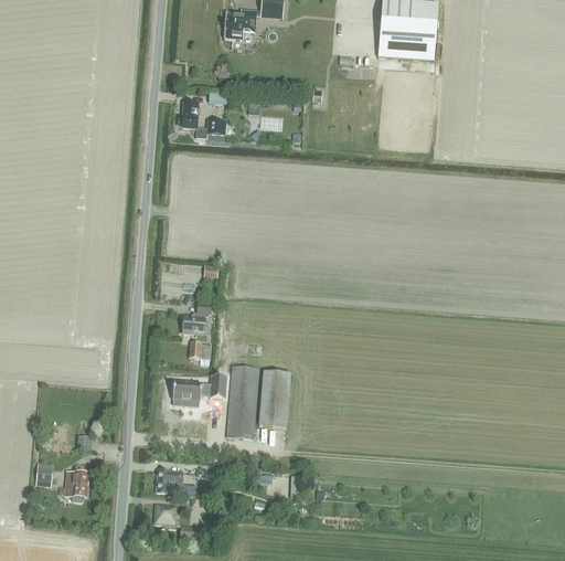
[(260,11),(283,13),(284,0),(262,0),(260,11)]
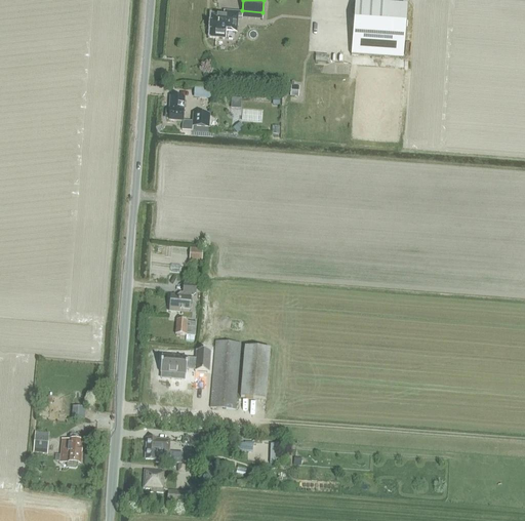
[(351,51),(403,55),(407,3),(355,0),(351,51)]
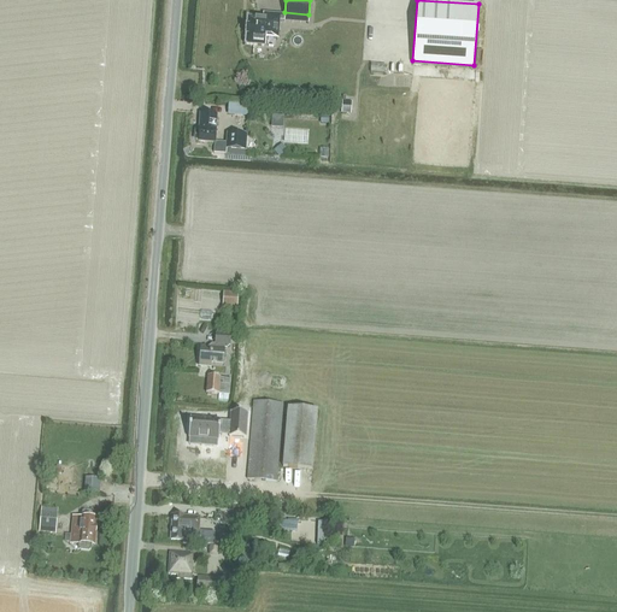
[(245,41),(246,41),(265,42),(265,29),(278,30),(280,11),(263,10),(263,15),(248,13),(247,13),(246,22),(245,22),(245,31),(246,31),(245,41)]
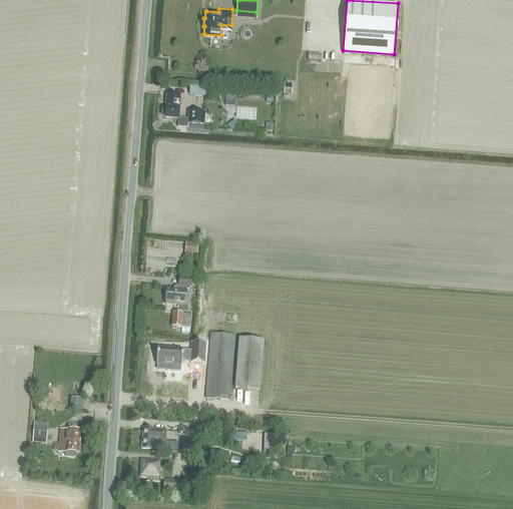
[(293,83),(286,82),(285,92),(293,93),(293,83)]
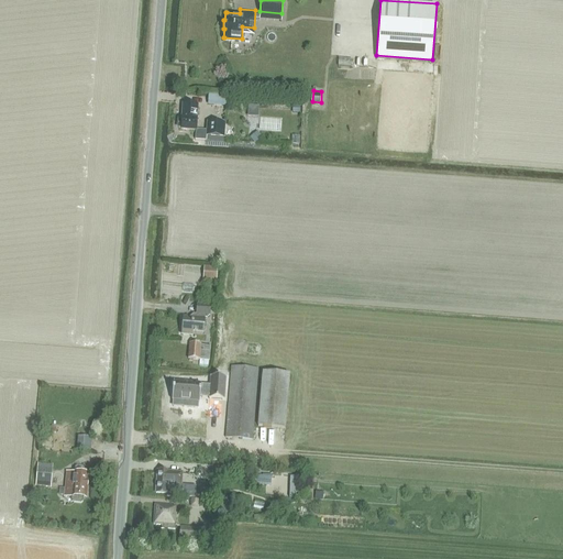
[(179,114),(179,124),(183,124),(183,125),(197,127),(199,101),(184,100),(184,114),(179,114)]
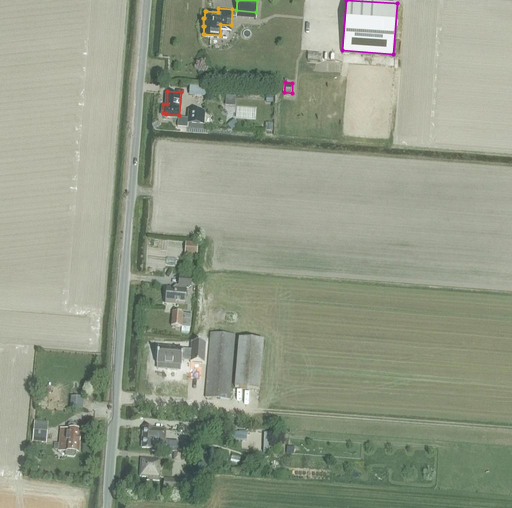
[(179,115),(179,123),(189,124),(189,125),(203,126),(205,108),(190,107),(190,115),(179,115)]
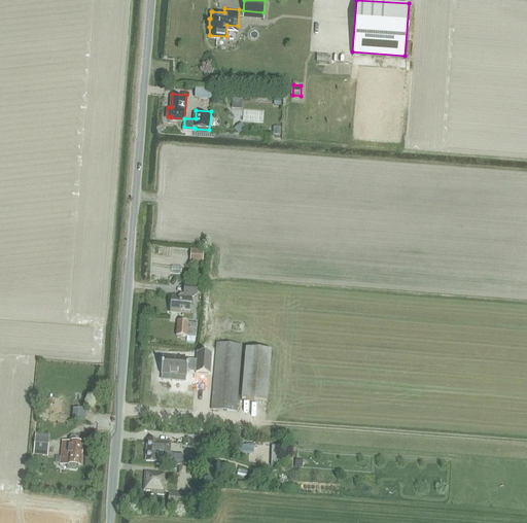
[(235,127),(239,133),(245,127),(241,121),(235,127)]
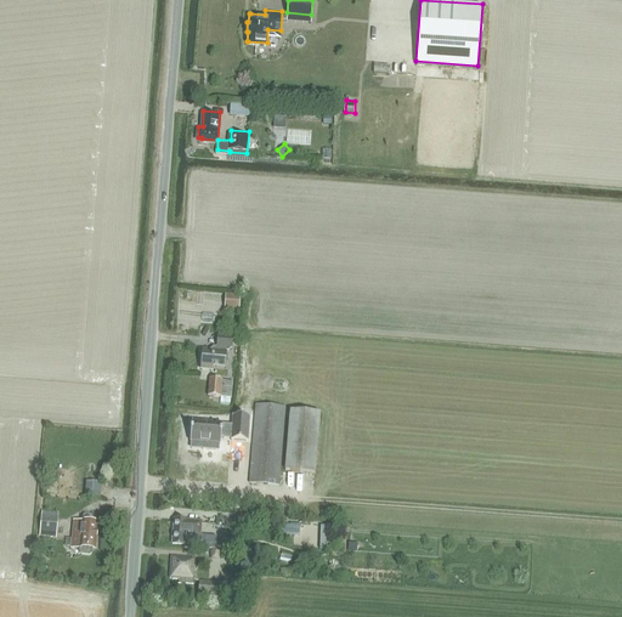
[(226,305),(238,306),(239,306),(239,293),(226,293),(226,305)]
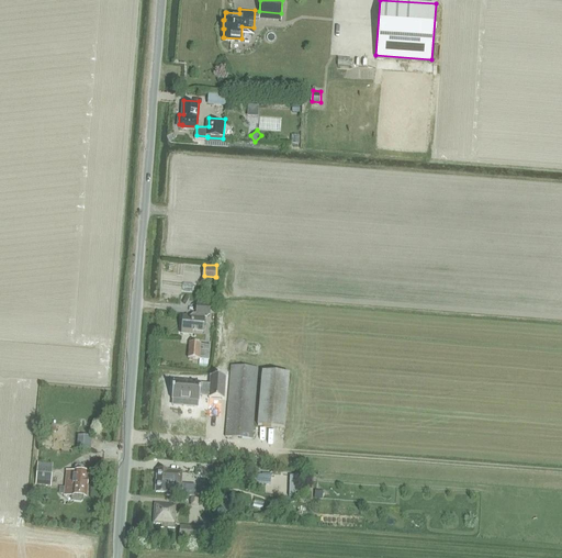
[(183,313),(181,327),(203,330),(204,314),(204,311),(210,311),(211,301),(197,300),(195,310),(198,311),(198,314),(183,313)]
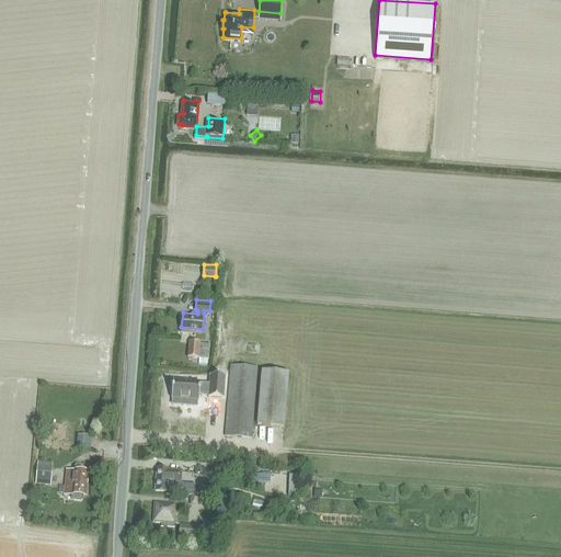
[(189,356),(209,359),(210,344),(190,342),(189,356)]
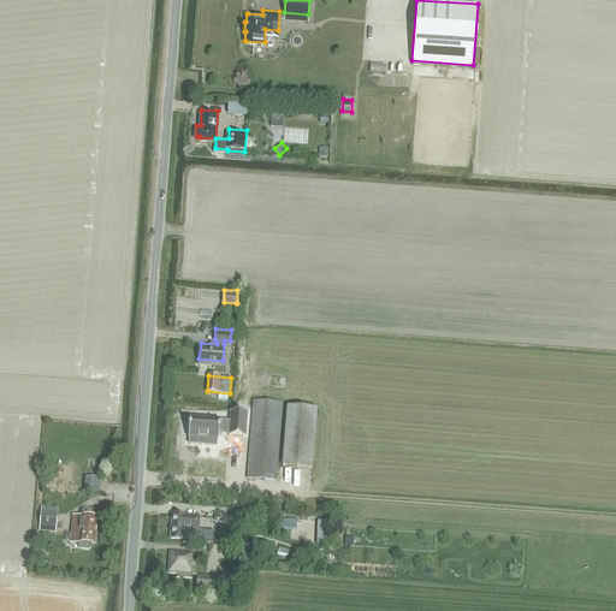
[(254,397),(247,474),(276,476),(283,398),(254,397)]
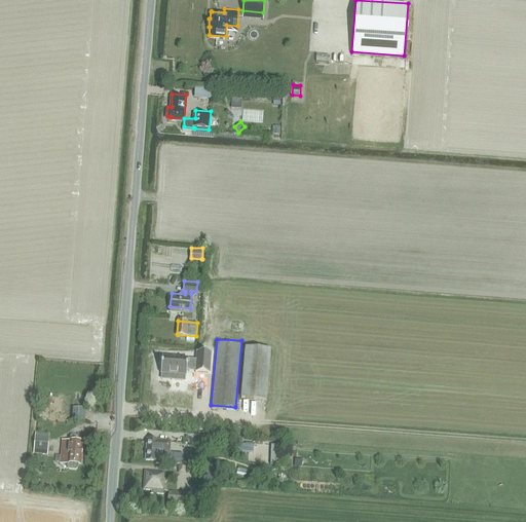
[(245,345),(241,396),(267,397),(270,347),(245,345)]
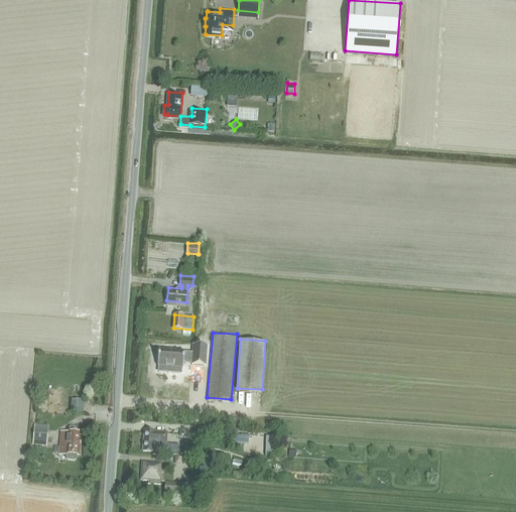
[(157,346),(155,362),(168,363),(167,369),(179,370),(179,365),(181,365),(182,349),(157,346)]
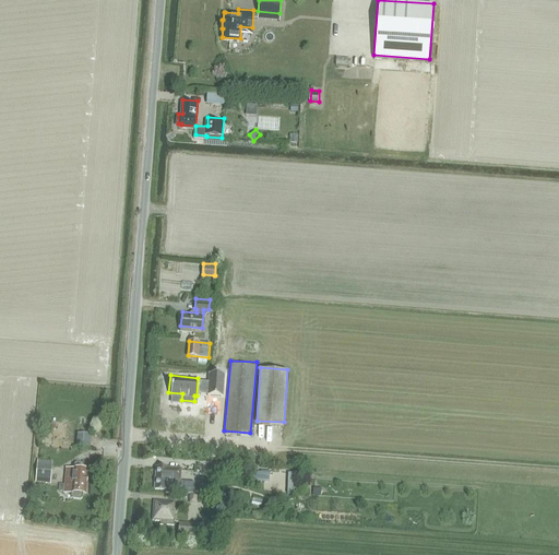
[(162,401),(161,414),(179,416),(179,414),(187,414),(187,404),(180,404),(180,402),(162,401)]
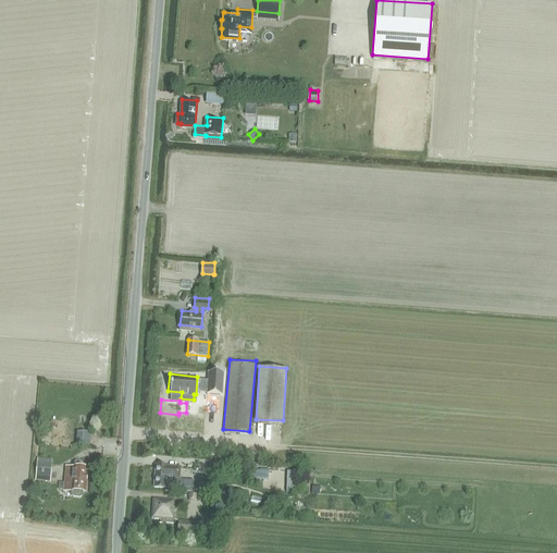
[(52,418),(45,425),(48,428),(56,421),(52,418)]
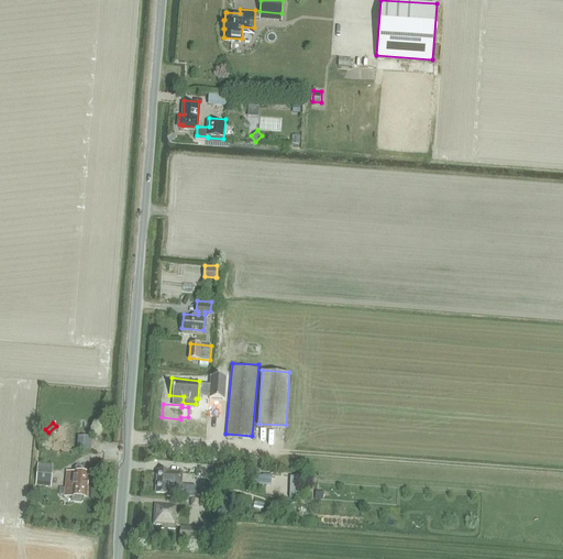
[(37,460),(36,479),(52,480),(53,462),(37,460)]
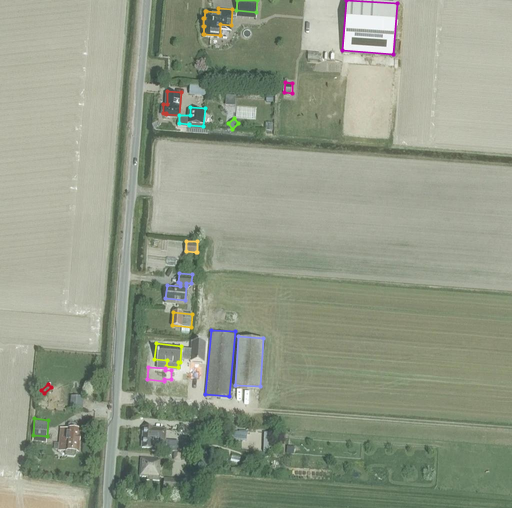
[(55,440),(55,446),(60,446),(67,447),(66,452),(67,453),(74,454),(75,453),(76,448),(79,448),(80,429),(78,428),(78,424),(77,422),(70,422),(69,423),(68,427),(67,427),(61,427),(61,432),(60,441),(55,440)]
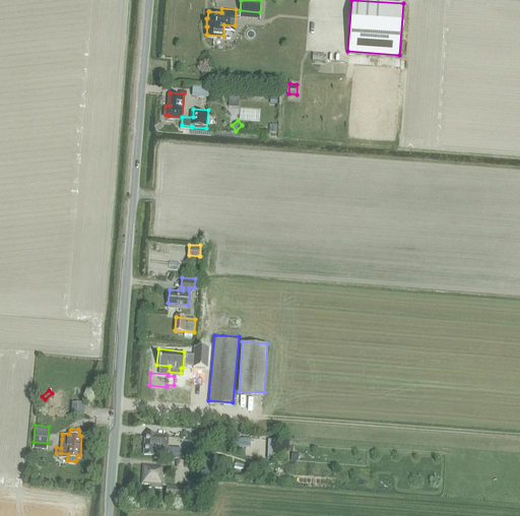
[(170,455),(171,444),(168,443),(169,432),(146,431),(144,451),(154,452),(154,454),(170,455)]
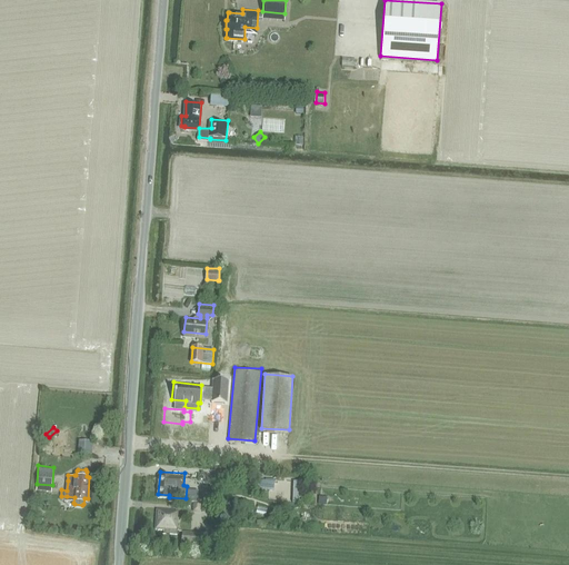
[(257,476),(256,485),(271,486),(272,478),(257,476)]
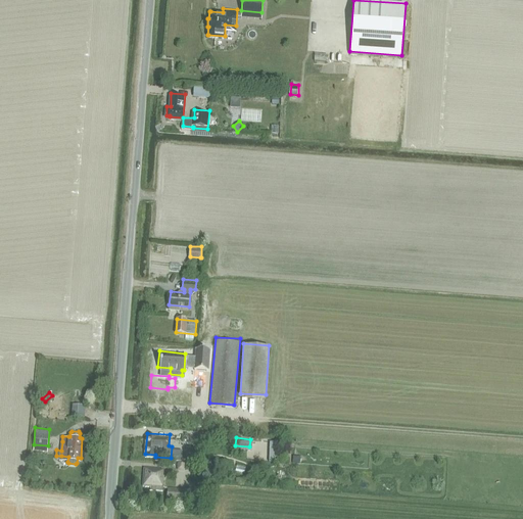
[(172,446),(171,458),(181,458),(182,447),(172,446)]
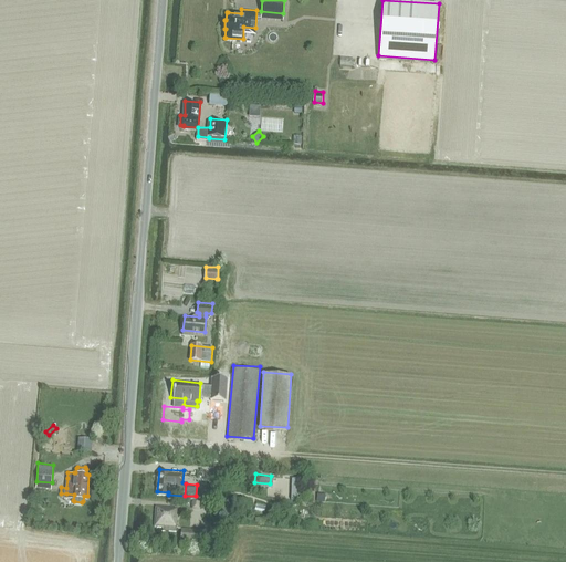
[(219,489),(212,495),(230,514),(236,509),(219,489)]
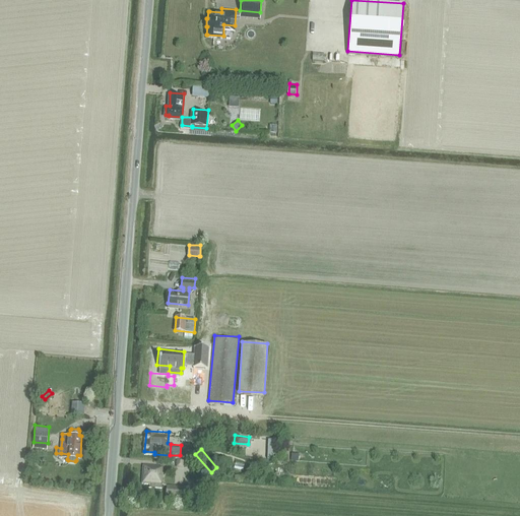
[(143,462),(142,480),(149,480),(149,484),(163,485),(164,470),(163,469),(163,463),(143,462)]
